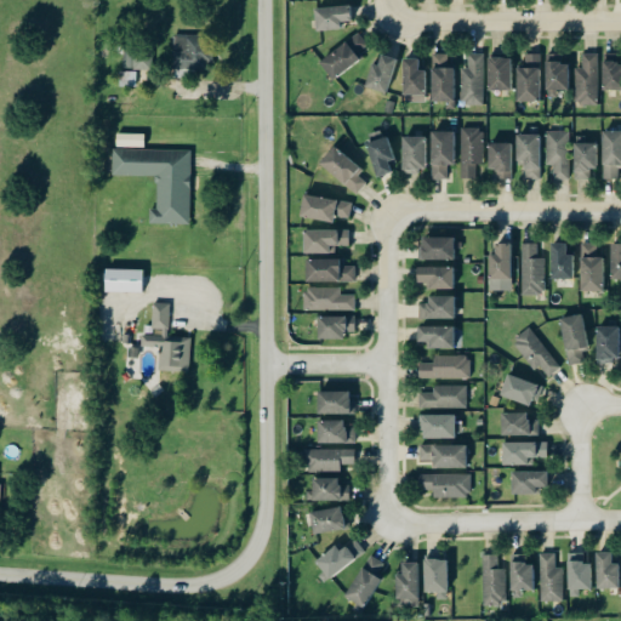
[(314,6),(315,28),(353,27),(352,5),(314,6)]
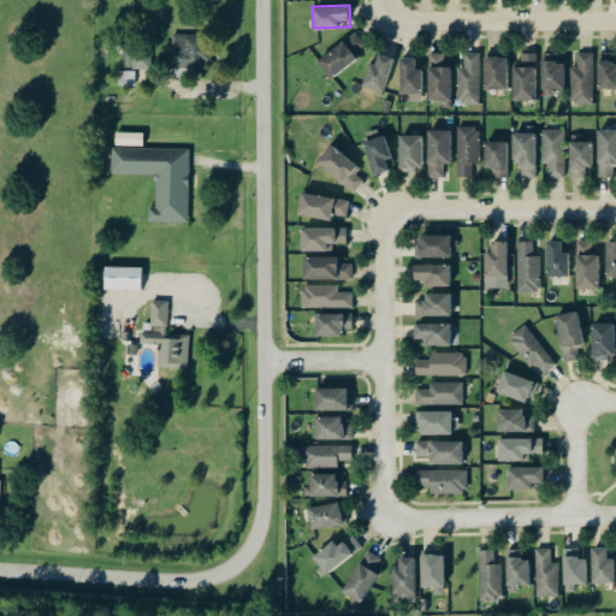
[(367,47),(355,31),(317,61),(330,77),(367,47)]
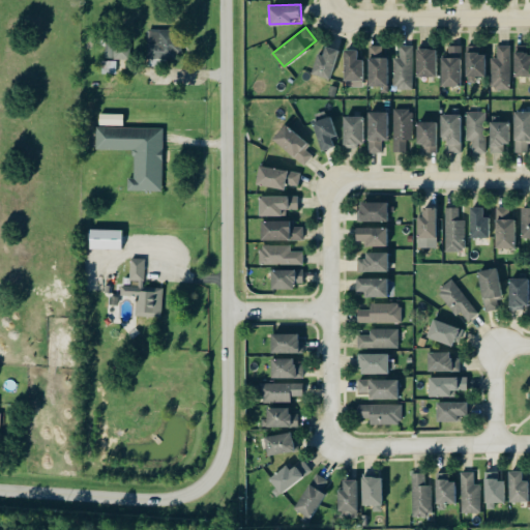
[(148,58),(179,59),(180,29),(149,29),(148,58)]
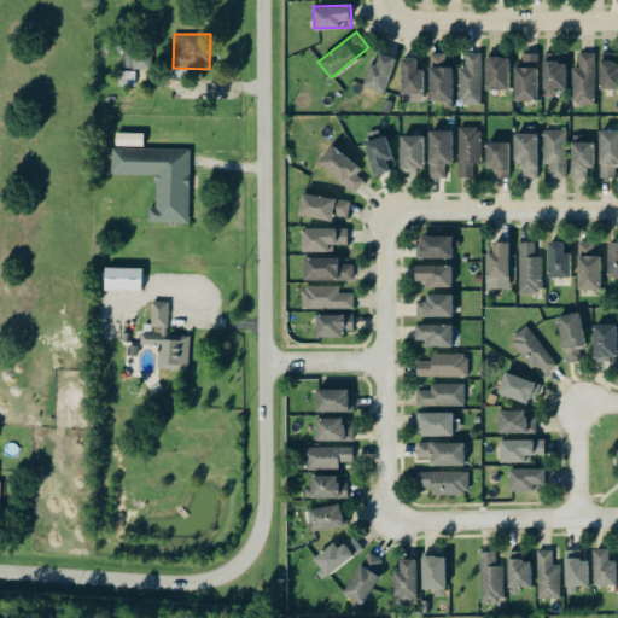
[(123,68),(152,69),(152,47),(123,47),(123,68)]
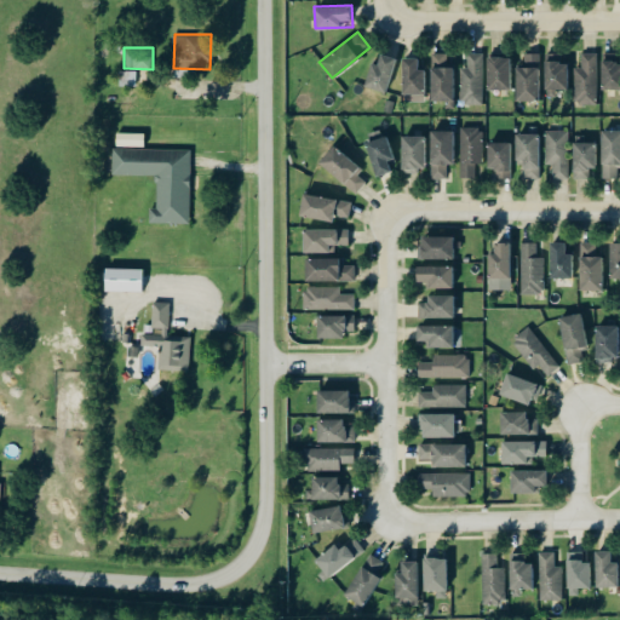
[(483,104),(483,52),(468,52),(468,68),(460,68),(460,104),(483,104)]
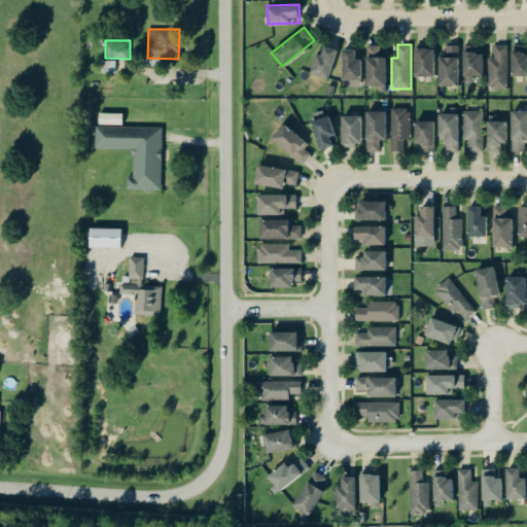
[(508,45),(494,44),(494,58),(489,58),(489,88),(507,89),(508,45)]
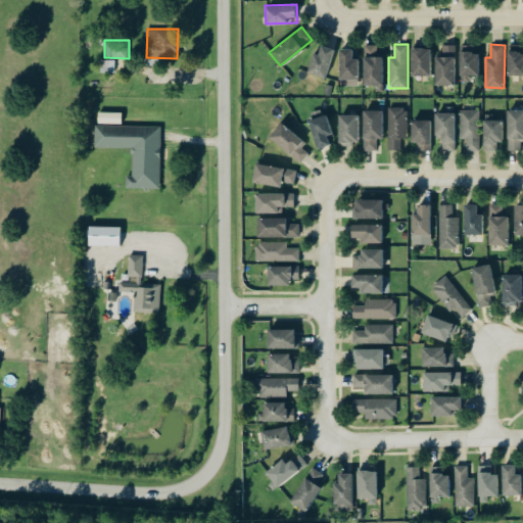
[(314,52),(307,73),(325,78),(334,49),(321,45),(318,54),(314,52)]
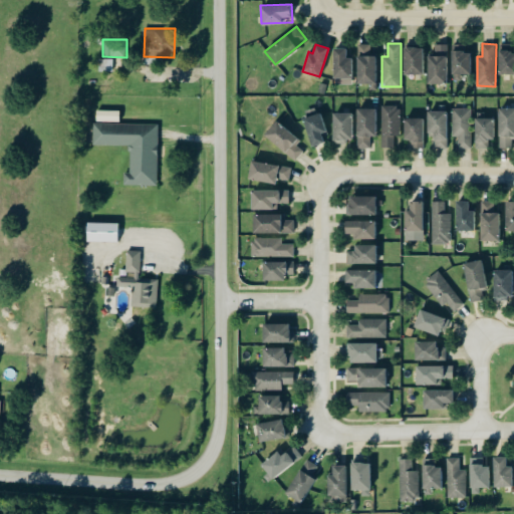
[(371,44),(357,44),(358,83),(377,83),(376,54),(371,54),(371,44)]
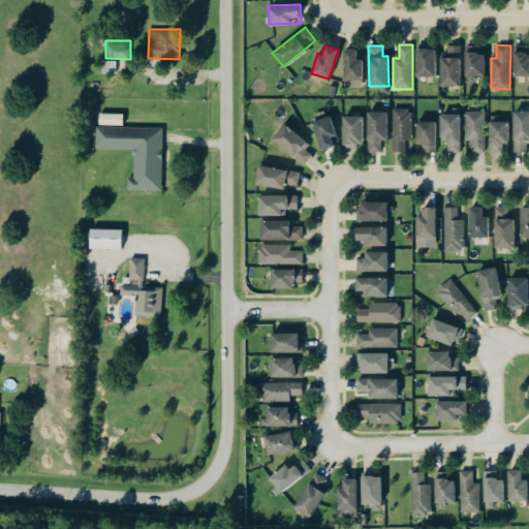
[(441,86),(461,85),(461,45),(447,45),(447,57),(440,57),(441,86)]
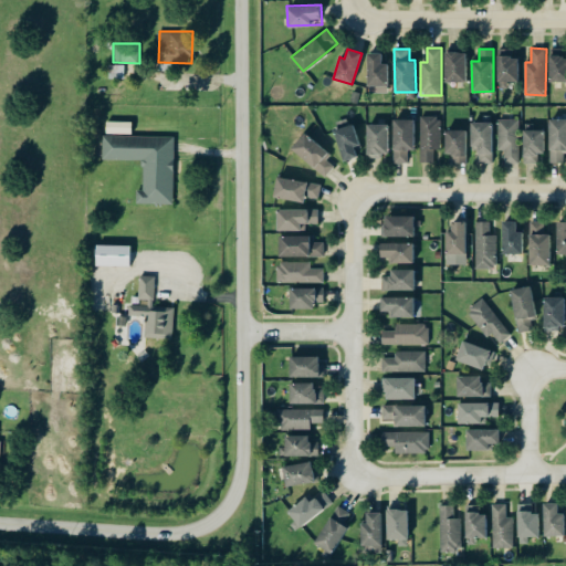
[(499,82),(520,82),(519,58),(513,58),(513,49),(498,49),(499,82)]
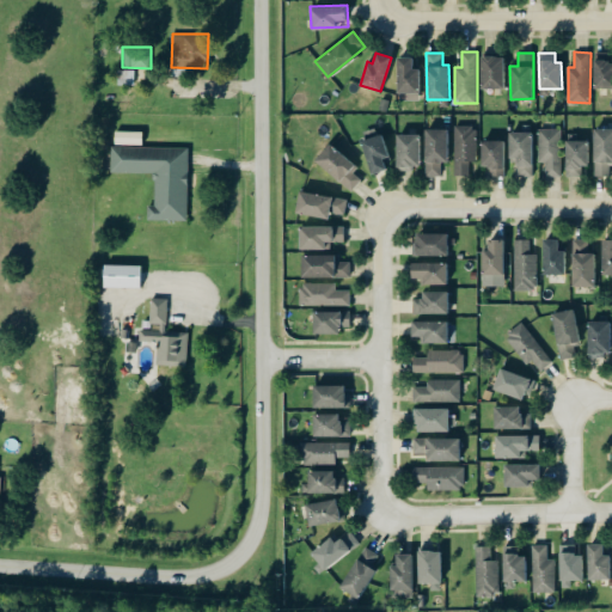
[(482,89),(505,87),(505,55),(482,56),(482,89)]
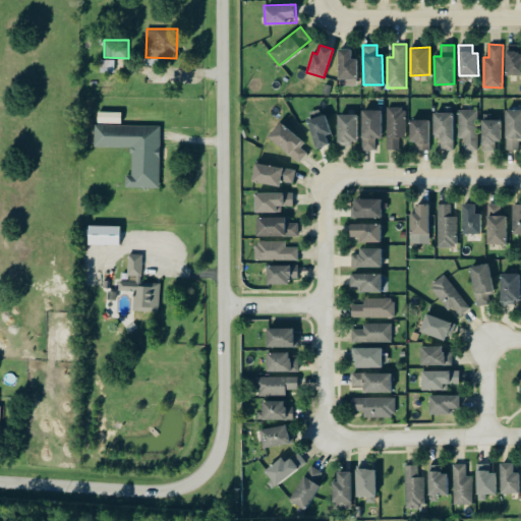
[(357,58),(352,58),(352,49),(339,48),(338,85),(357,85),(357,58)]
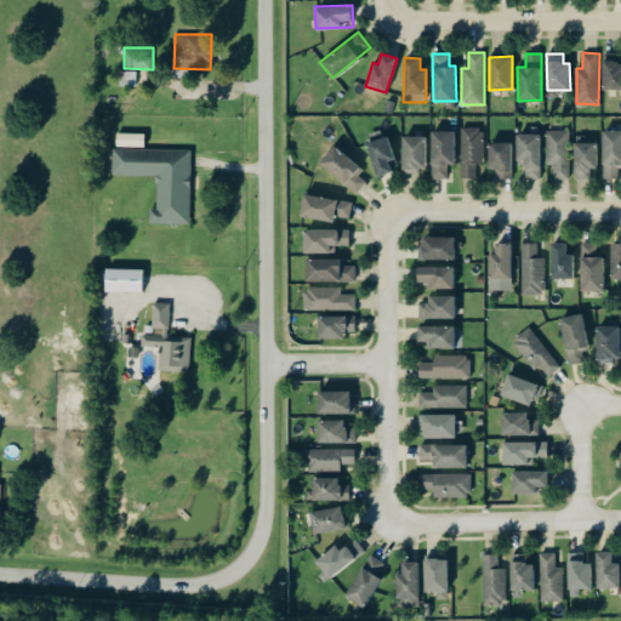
[(620,89),(620,61),(603,61),(603,89),(620,89)]
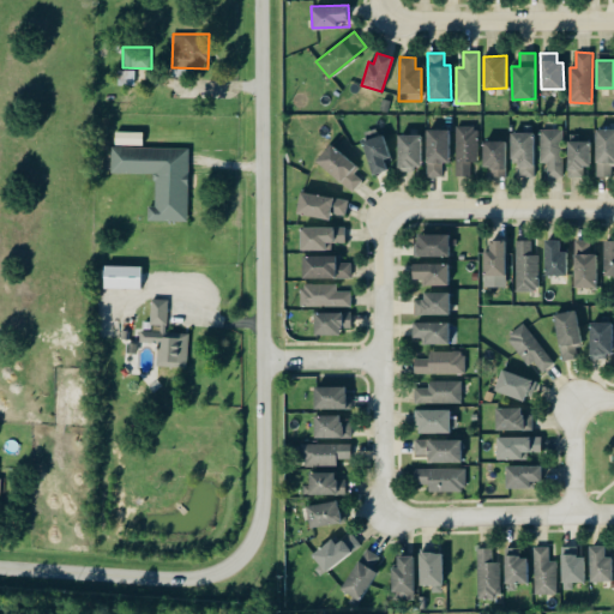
[(119,85),(136,85),(136,70),(119,70),(119,85)]
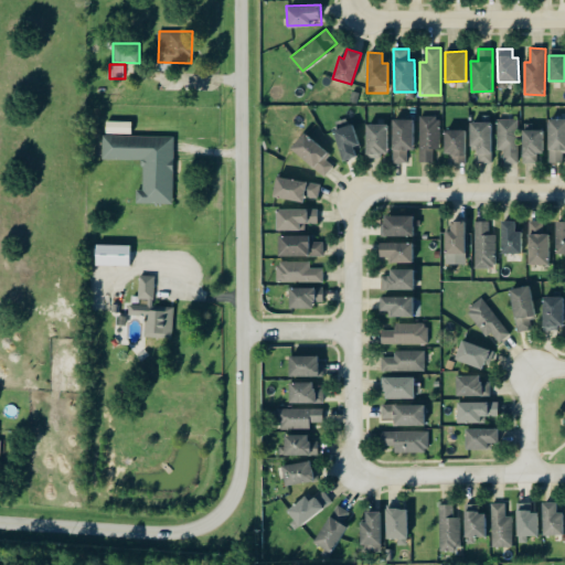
[(434,162),(435,149),(440,150),(440,117),(420,117),(419,162),(434,162)]
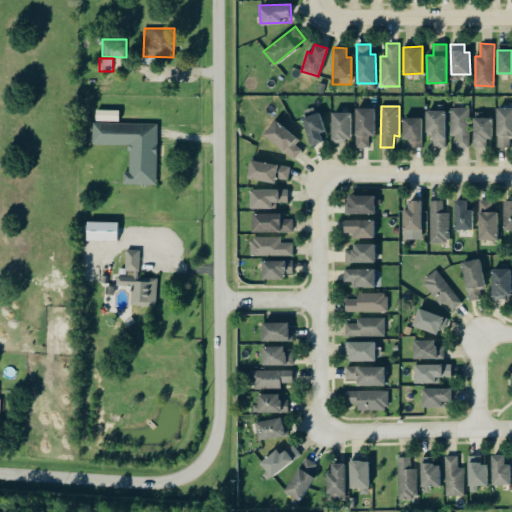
[(355,147),(369,147),(369,135),(375,135),(376,108),(356,107),(355,147)]
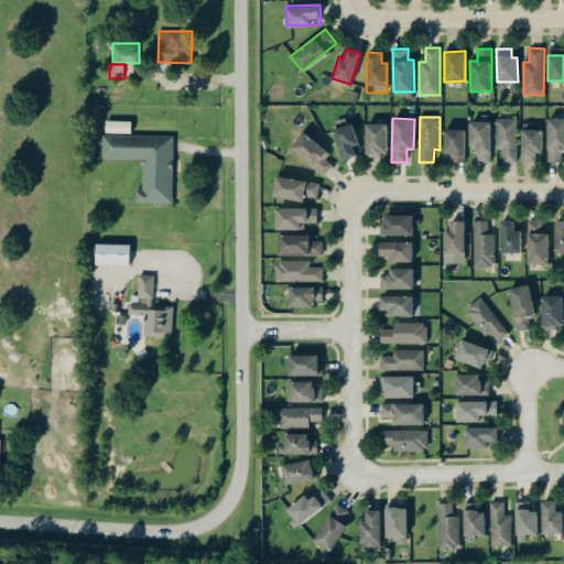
[(563,118),(549,118),(548,162),(563,161),(563,118)]
